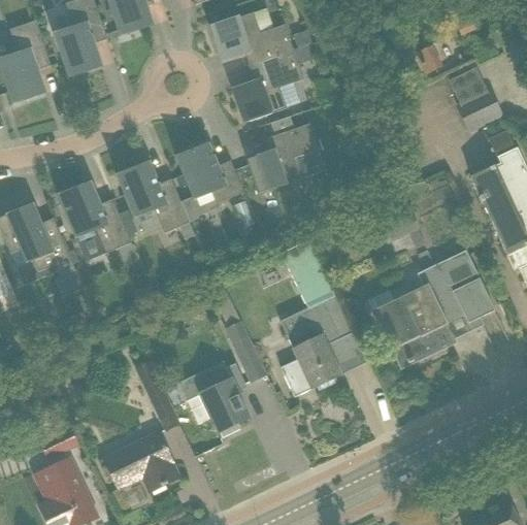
[(74,27),(54,34),(68,76),(102,65),(94,42),(107,38),(94,0),(72,0),(66,2),(74,27)]
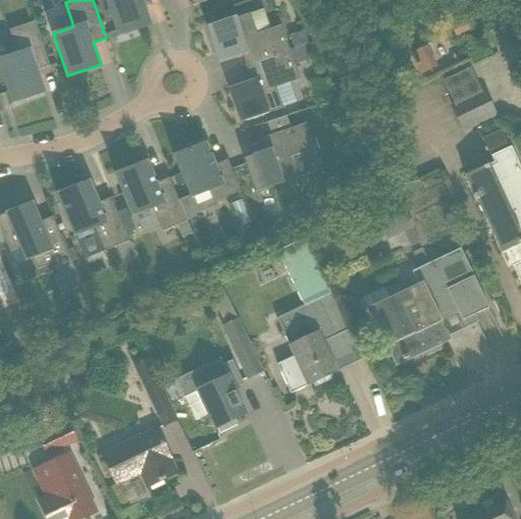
[(106,0),(118,35),(151,23),(144,2),(150,0),(106,0)]
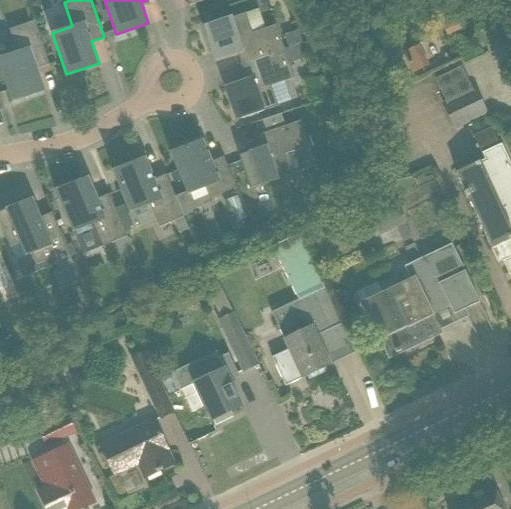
[(238,52),(241,63),(285,47),(276,23),(253,31),(246,11),(204,25),(215,58),(238,52)]
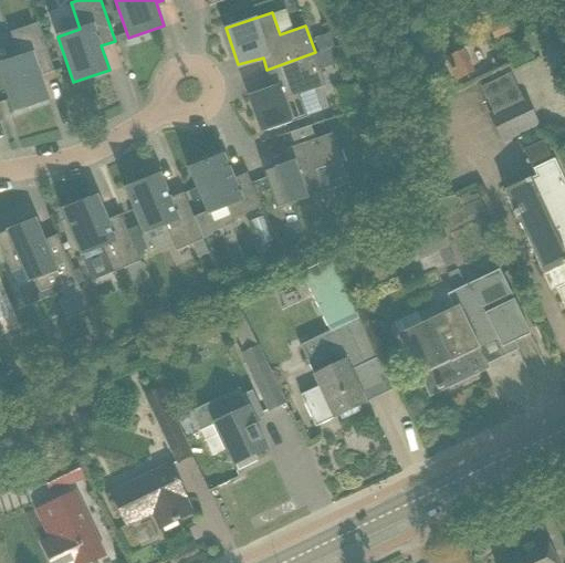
[(505,20),(491,27),(495,38),(510,31),(505,20)]
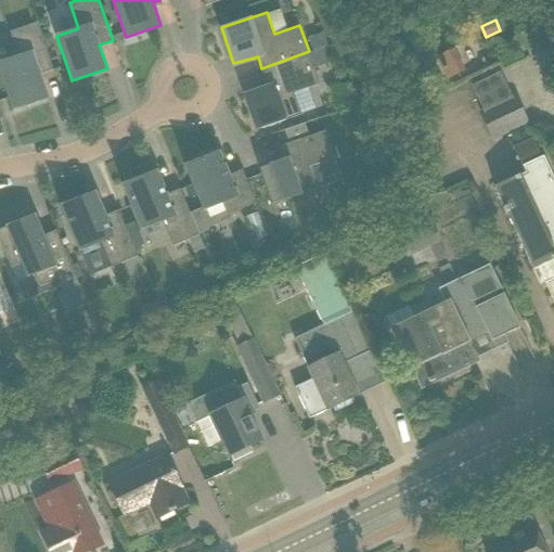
[(40,73),(53,67),(37,21),(10,30),(18,55),(0,62),(0,72),(13,108),(48,97),(40,73)]
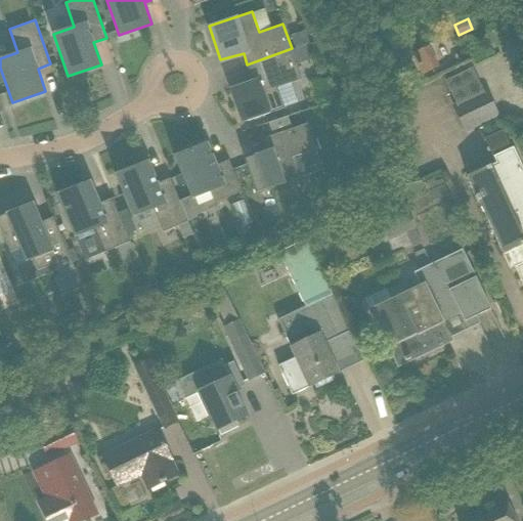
[(305,29),(292,34),(296,46),(310,41),(305,29)]
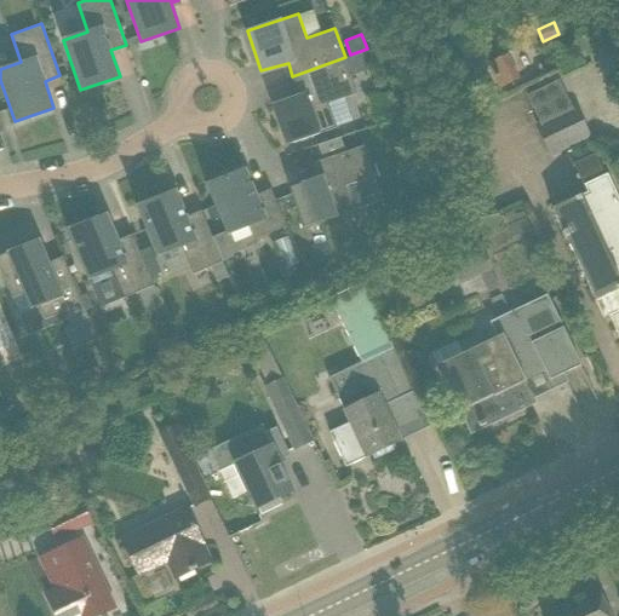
[(361,52),(345,57),(351,73),(366,68),(361,52)]
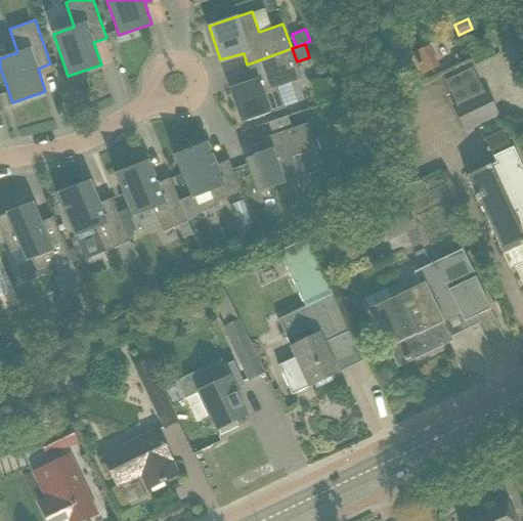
[(292,48),(247,64),(253,80),(230,88),(242,121),(285,106),(277,86),(302,78),(297,61),(292,48)]
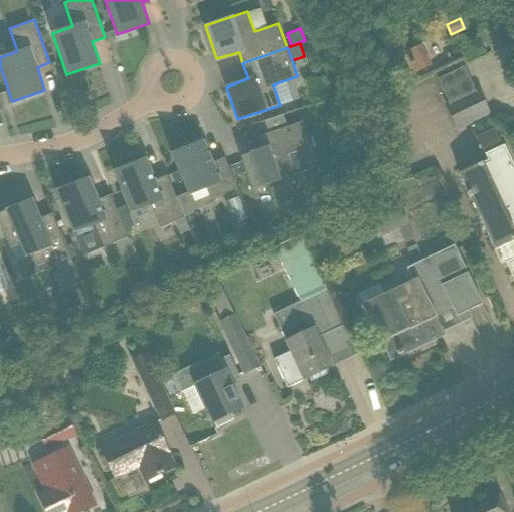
[(447,103),(458,127),(490,112),(478,88),(447,103)]
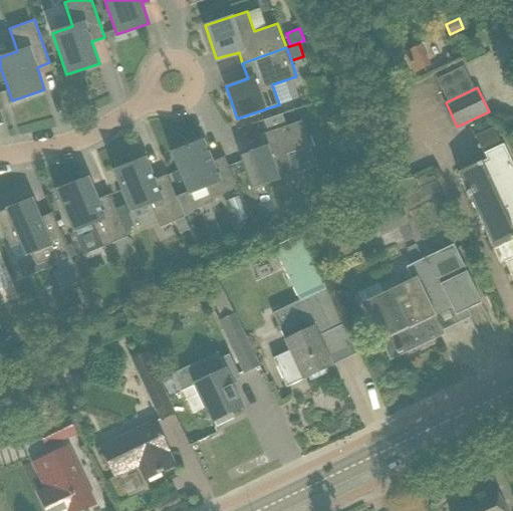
[(240,155),(251,188),(293,173),(286,153),(310,145),(301,119),(257,135),(262,148),(240,155)]
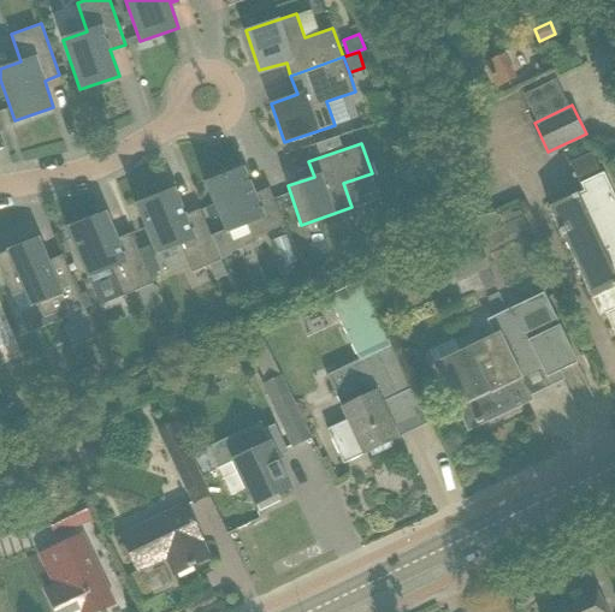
[(285,224),(270,186),(254,192),(243,167),(205,183),(226,232),(249,221),(255,236),(285,224)]
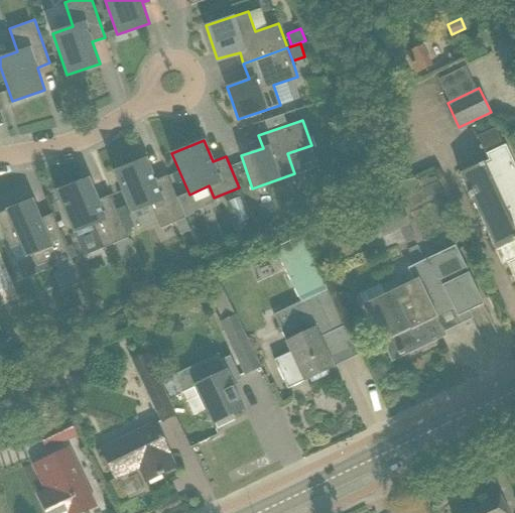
[(488,158),(461,171),(496,248),(500,247),(514,277),(514,163),(506,143),(486,152),(488,158)]
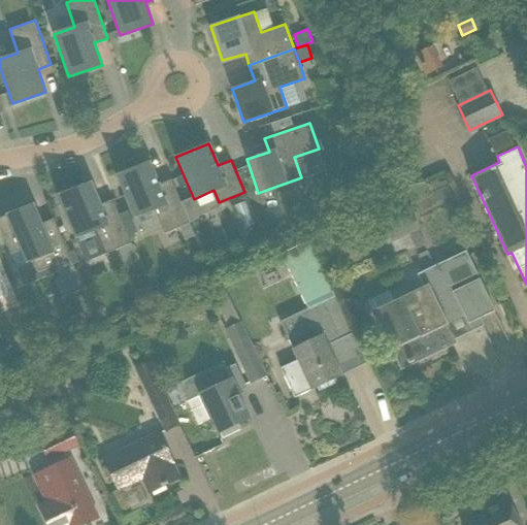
[(154,208),(164,232),(190,222),(171,177),(159,184),(150,161),(117,175),(134,217),(154,208)]
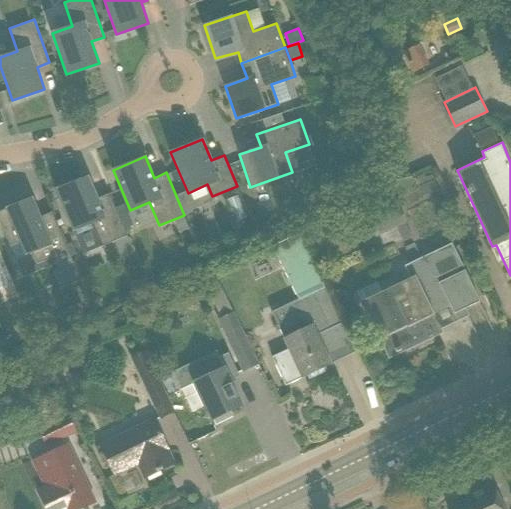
[(414,174),(419,185),(437,177),(432,166),(414,174)]
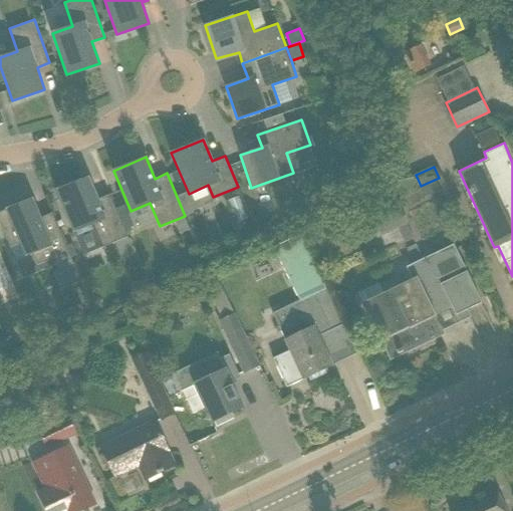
[(93,223),(102,246),(115,241),(127,236),(109,193),(97,198),(88,177),(56,190),(73,231),(93,223)]
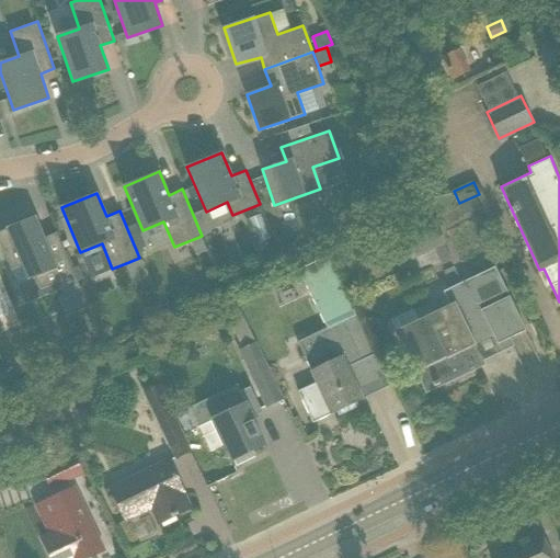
[(446,242),(431,211),(396,226),(411,259),(446,242)]
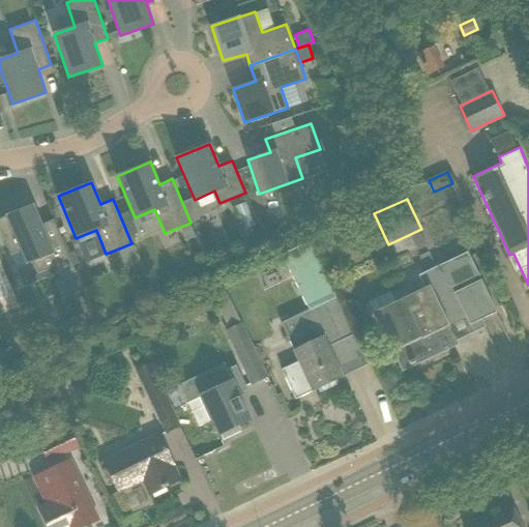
[(245,201),(235,205),(244,228),(256,224),(245,201)]
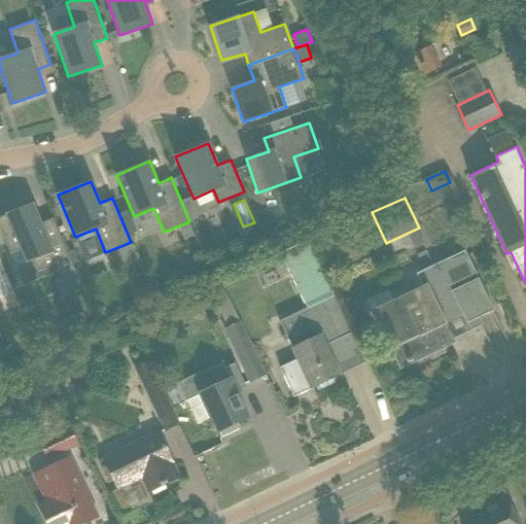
[(75,268),(54,216),(40,222),(33,203),(0,216),(0,228),(10,252),(21,248),(26,262),(33,258),(38,271),(56,264),(60,275),(73,269),(75,268)]
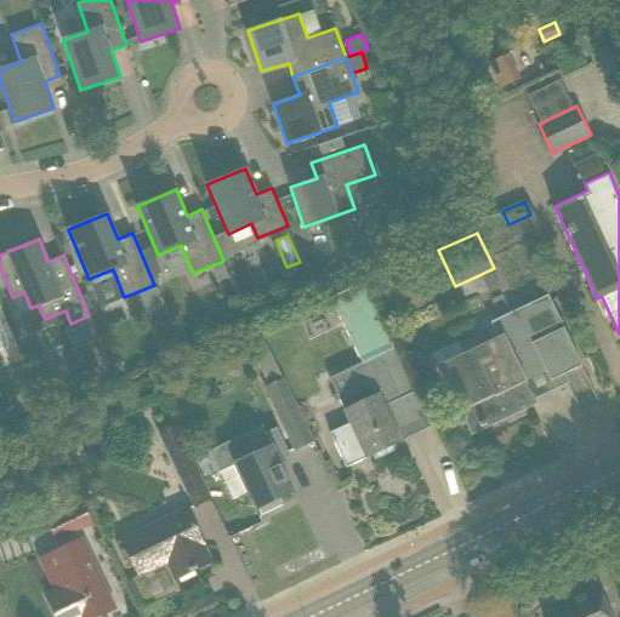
[(330,376),(351,421),(330,430),(346,466),(400,440),(384,405),(414,390),(393,346),(362,281),(331,296),(362,361),(330,376)]
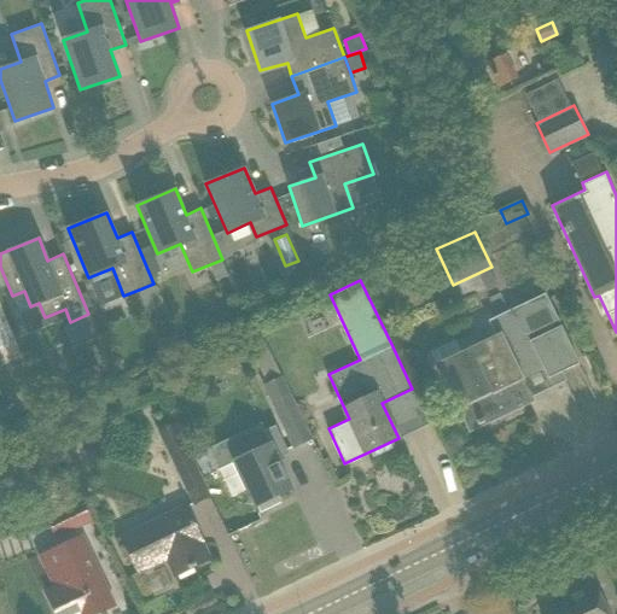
[(153,284),(139,290),(147,310),(162,304),(153,284)]
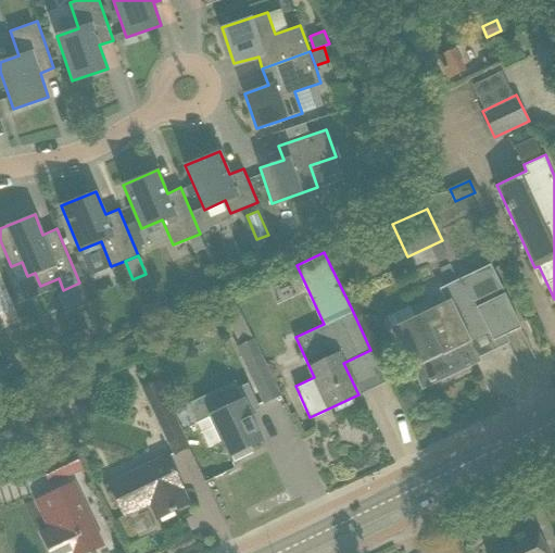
[(393,327),(404,351),(423,388),(421,385),(430,380),(431,381),(436,378),(436,379),(453,372),(454,374),(477,362),(467,342),(470,341),(470,340),(490,331),(493,339),(521,326),(491,263),(440,288),(446,301),(415,316),(417,321),(398,330),(395,326),(393,327)]
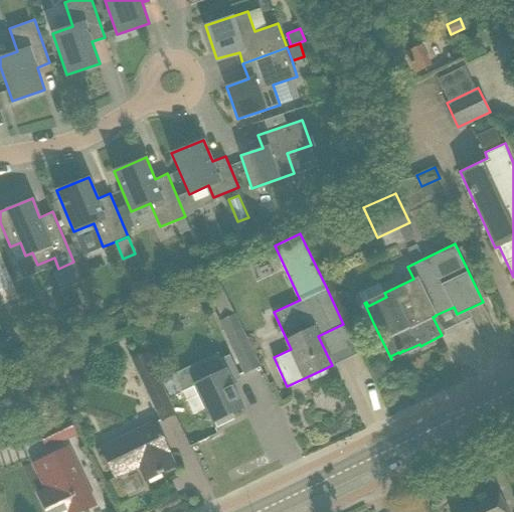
[(58,269),(53,271),(60,288),(79,280),(71,263),(58,269)]
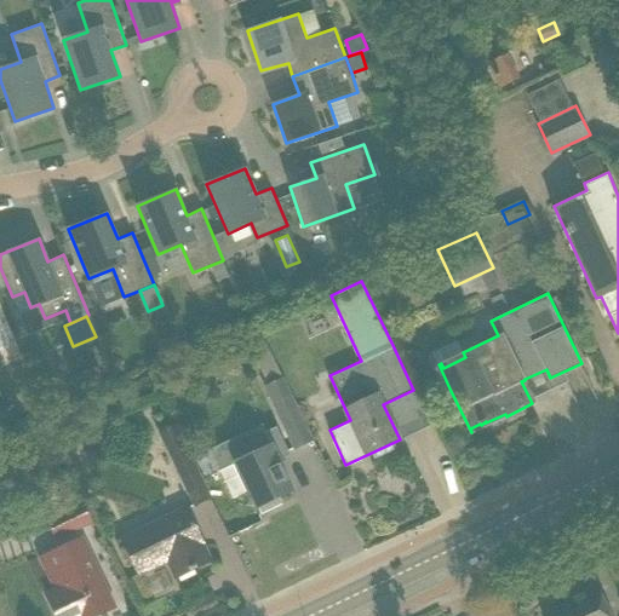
[(281,378),(284,378),(265,341),(252,347),(269,384),(265,385),(296,447),(311,439),(281,378)]
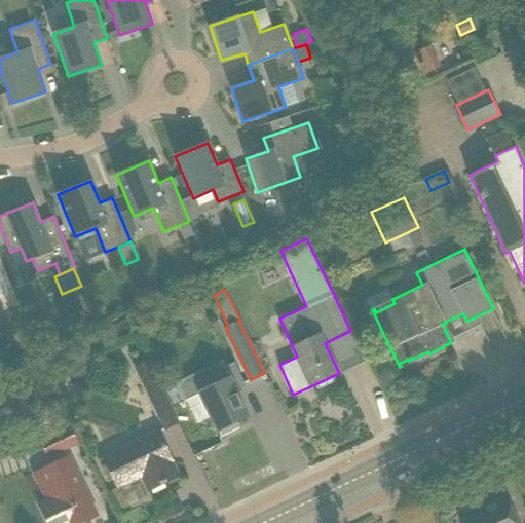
[(80,310),(70,314),(76,329),(86,325),(80,310)]
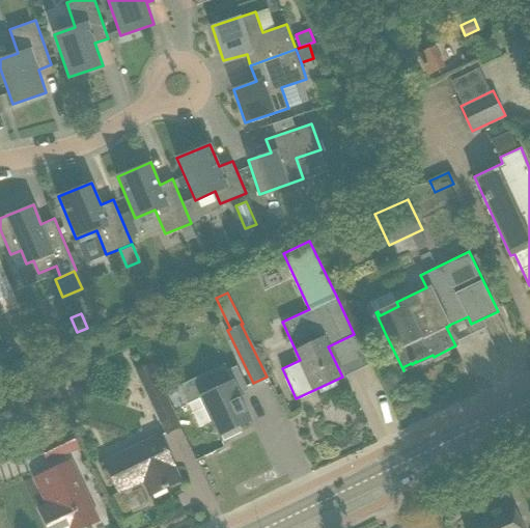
[(248,389),(236,364),(227,369),(224,363),(193,379),(201,396),(189,401),(200,425),(213,419),(220,435),(251,420),(239,393),(248,389)]
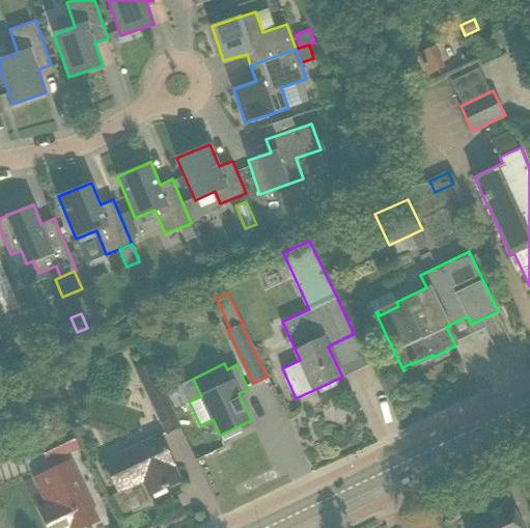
[(178,425),(155,373),(141,380),(166,432),(178,425)]
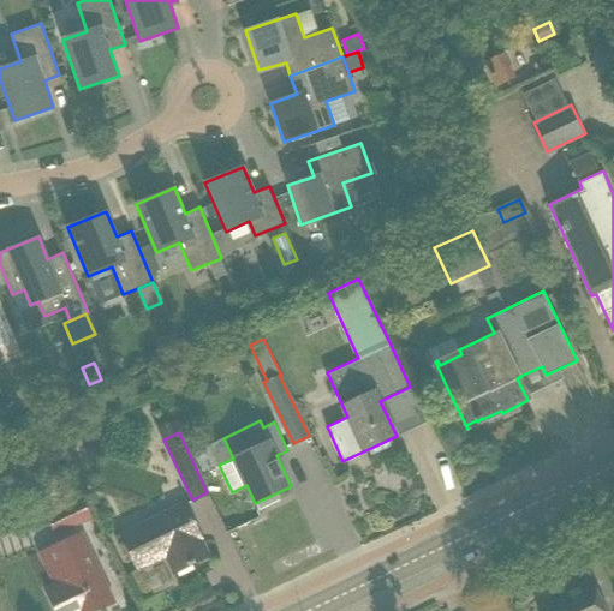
[(90,516),(83,499),(48,515),(55,532),(90,516)]
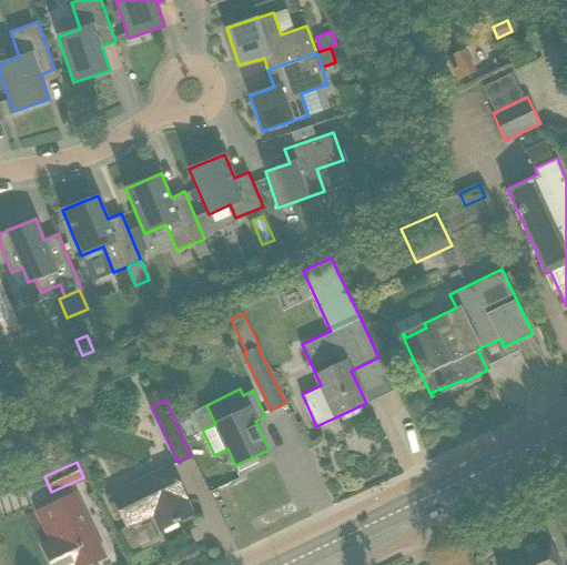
[(111,493),(128,527),(154,514),(161,528),(193,513),(170,464),(111,493)]
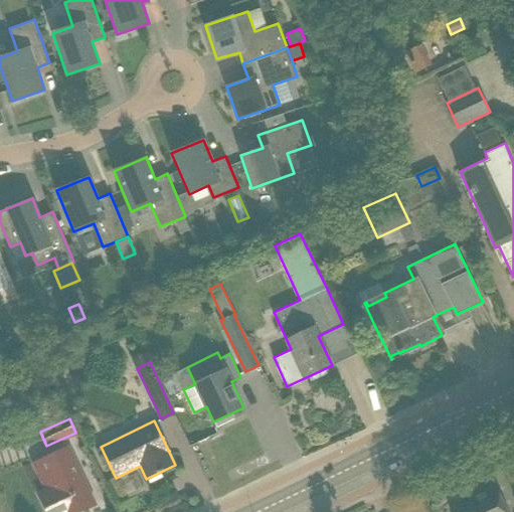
[(76,511),(96,503),(68,447),(34,463),(46,489),(38,493),(47,511),(76,511)]
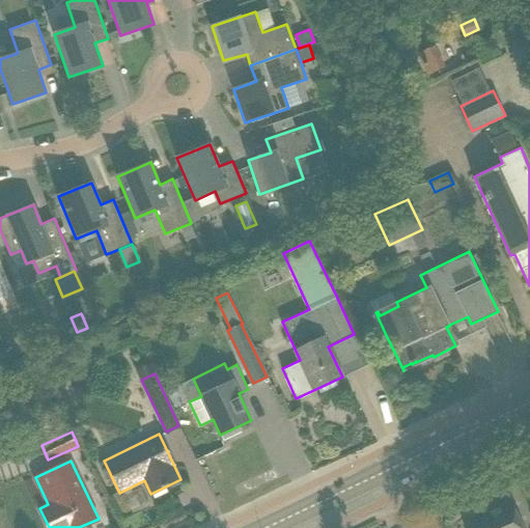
[(465,526),(466,527),(522,527),(509,499),(493,506),(496,512),(465,526)]
